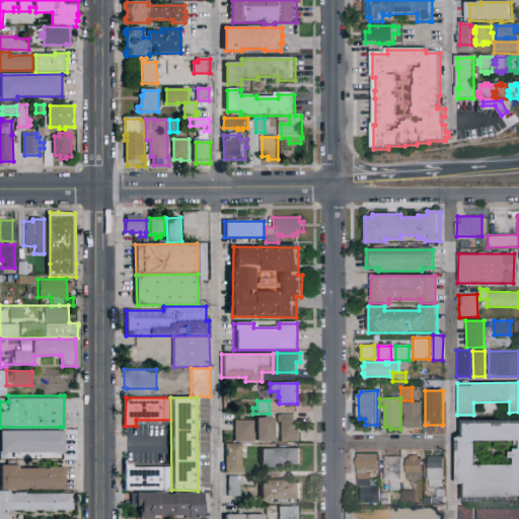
[(404,402),(421,402),(421,429),(404,429),(404,402)]
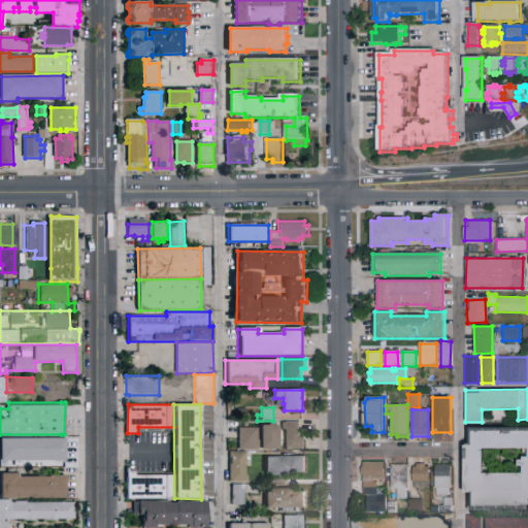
[(282,422),(282,429),(285,429),(285,450),(304,449),(304,436),(299,436),(299,422),(282,422)]
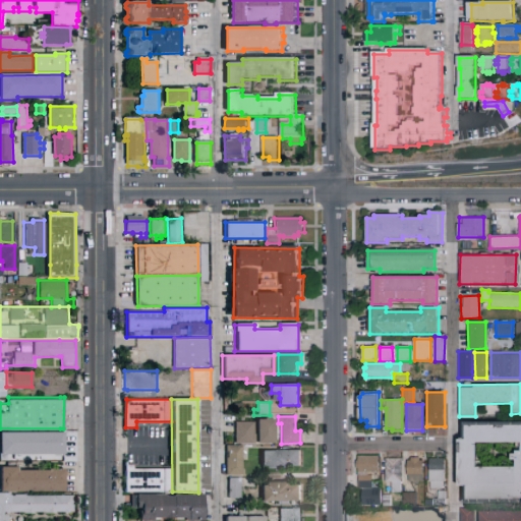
[(256,419),(264,419),(264,417),(270,417),(270,420),(273,420),(274,443),(256,443),(256,419)]
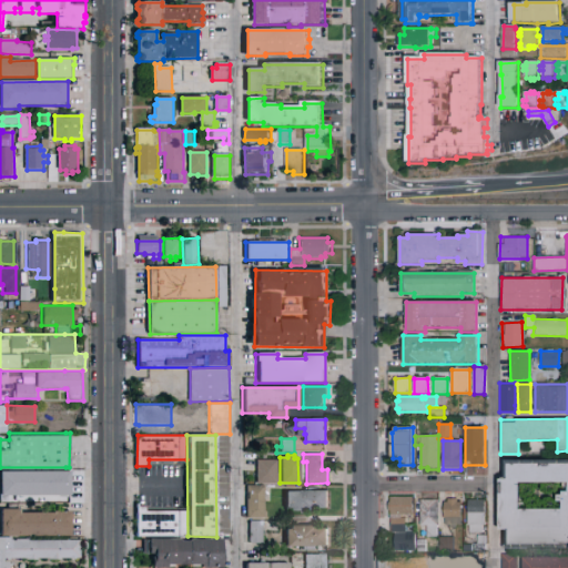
[(255,459),(277,459),(277,484),(255,484),(255,459)]
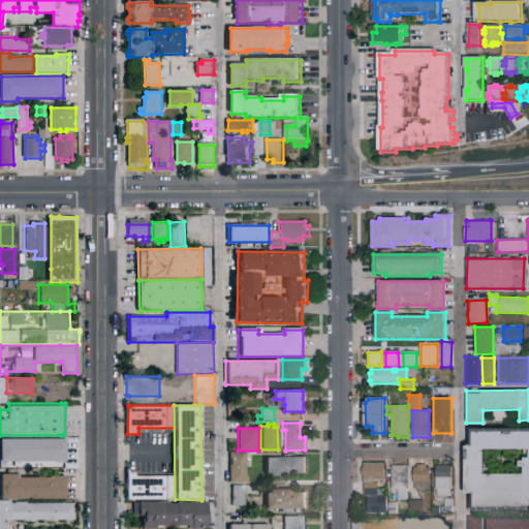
[(474,507),(528,506),(528,431),(473,432),(473,446),(466,446),(466,493),(474,493),(474,507)]
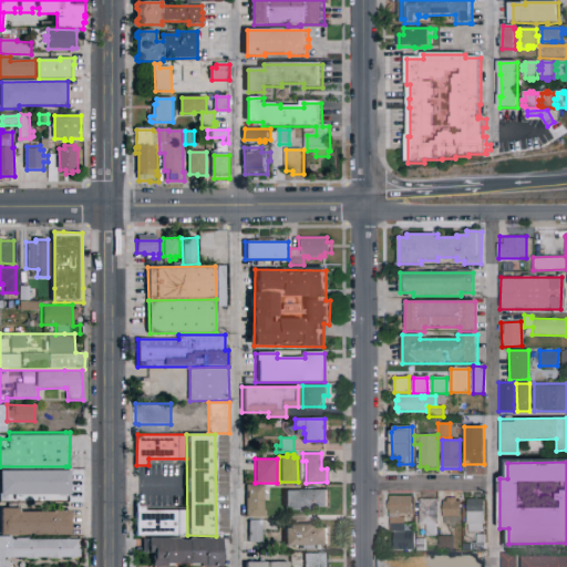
[(0,494),(50,494),(51,500),(66,500),(66,470),(0,471),(0,494)]
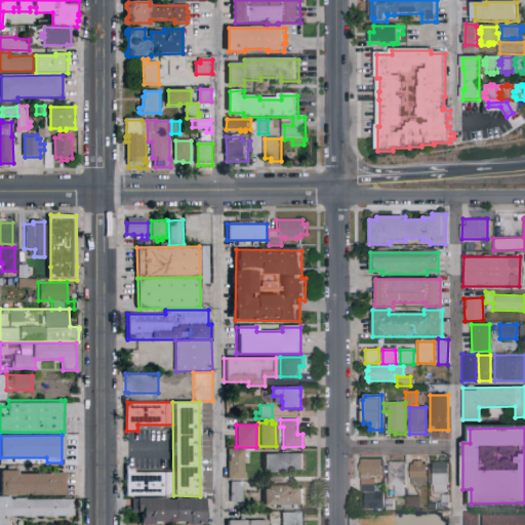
[(228,449),(228,479),(244,479),(244,448),(228,449)]
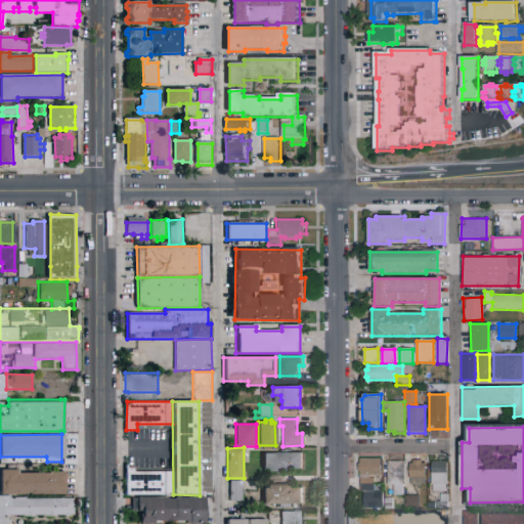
[(262,453),(262,470),(272,470),(272,472),(278,472),(278,475),(291,475),(291,472),(297,472),(297,470),(302,470),(302,452),(262,453)]
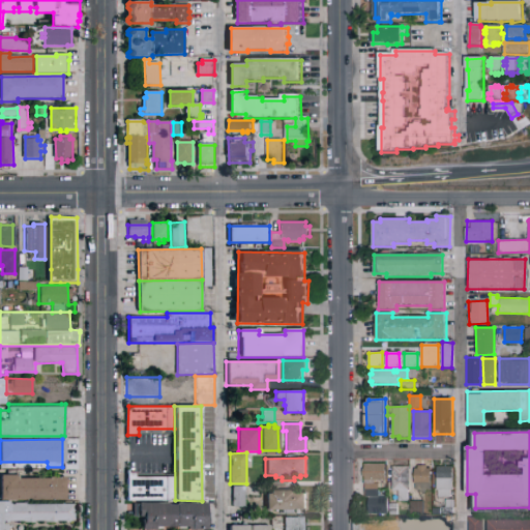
[(363,465),(364,482),(385,481),(385,465),(363,465)]
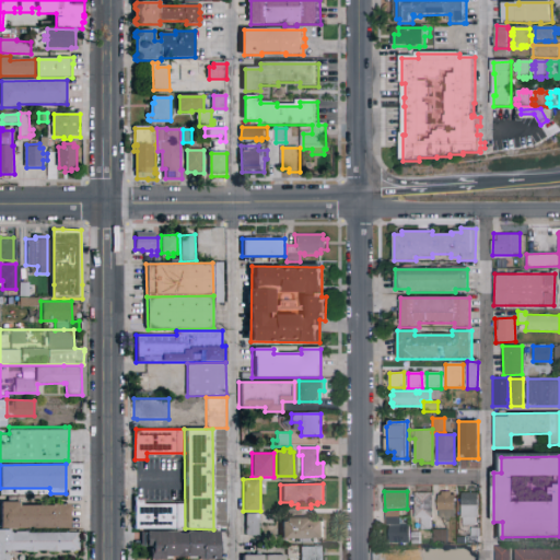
[(442,492),(442,496),(438,496),(438,518),(454,518),(454,496),(451,496),(451,492),(442,492)]
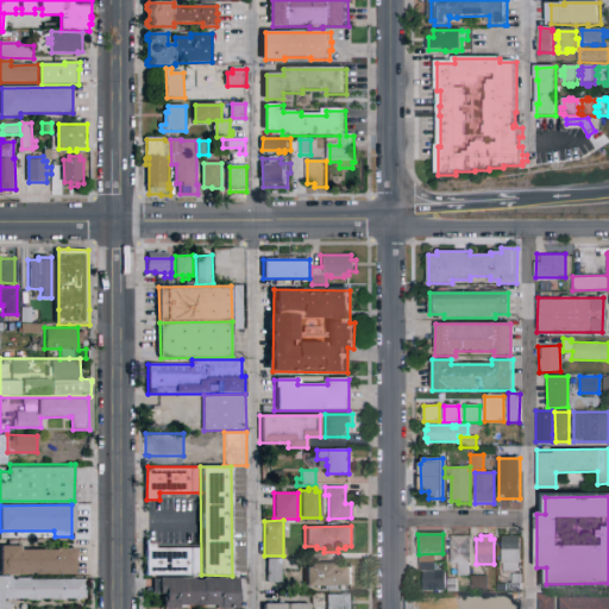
[(451,537),(470,537),(469,576),(458,576),(458,564),(451,564),(451,537)]
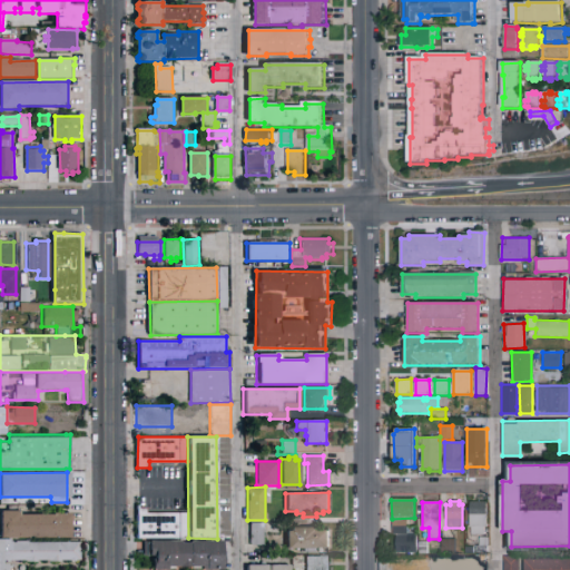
[(470,502),(488,503),(488,529),(485,529),(485,536),(472,536),(472,528),(470,528),(470,502)]
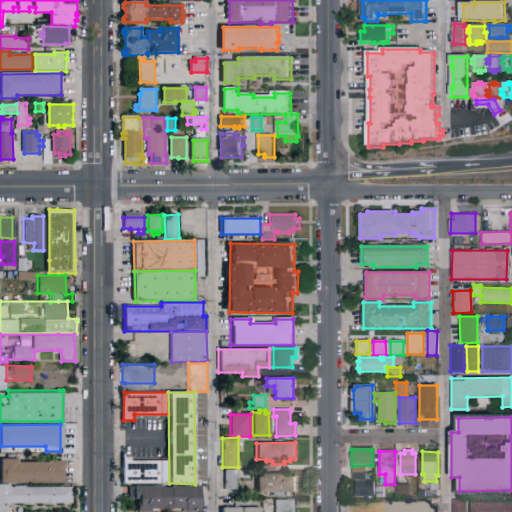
[(169,483),(165,484),(121,484),(122,455),(133,455),(133,460),(169,460),(169,483)]
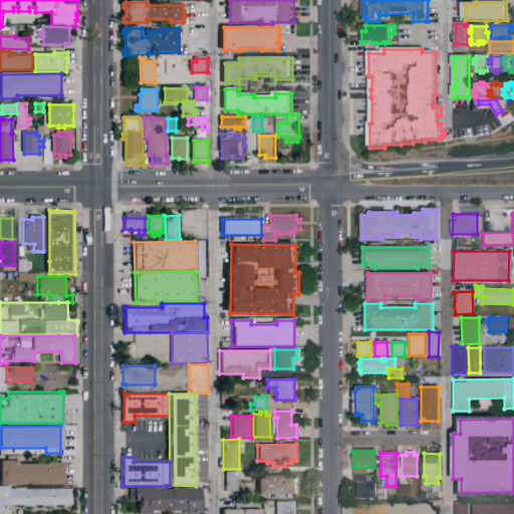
[(0,484),(61,485),(61,463),(0,462),(0,484)]
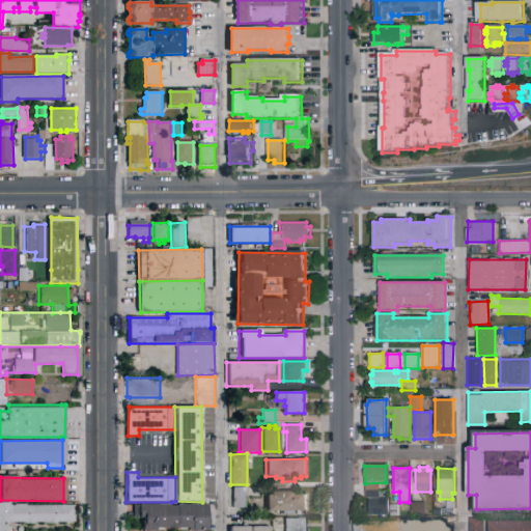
[(232,486),(232,508),(246,508),(246,486),(232,486)]
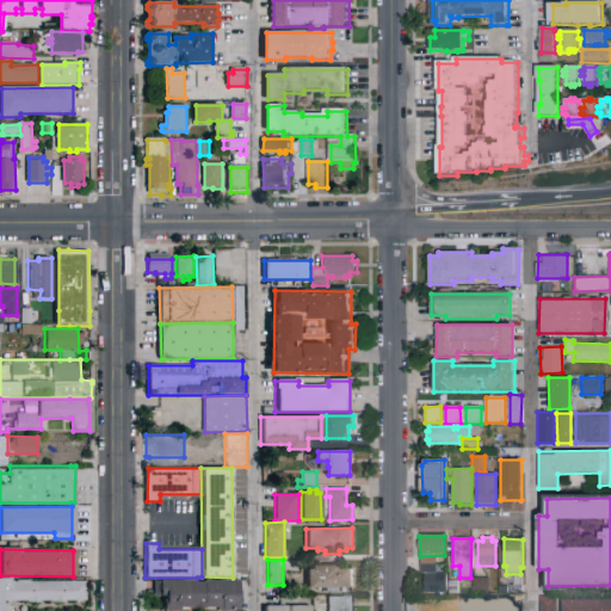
[(318,566),(318,569),(307,569),(307,588),(353,588),(352,569),(343,569),(343,566),(318,566)]
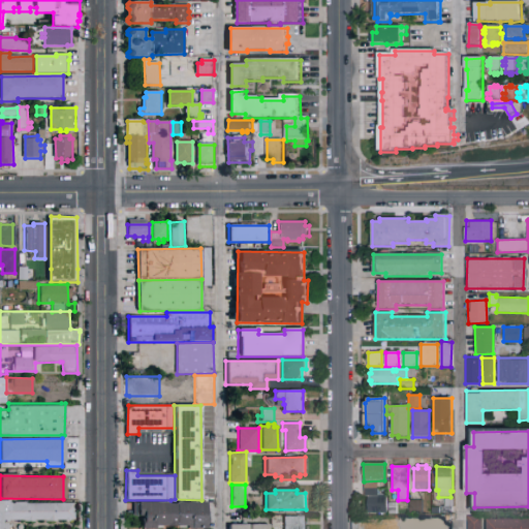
[(367,497),(386,497),(386,514),(367,514),(367,497)]
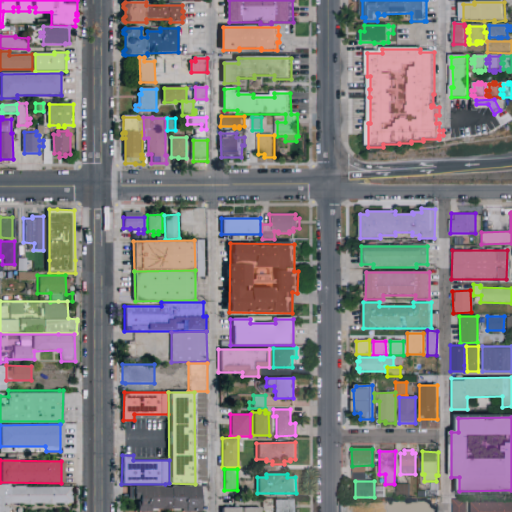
[(396,484),(408,484),(408,497),(396,496),(396,484)]
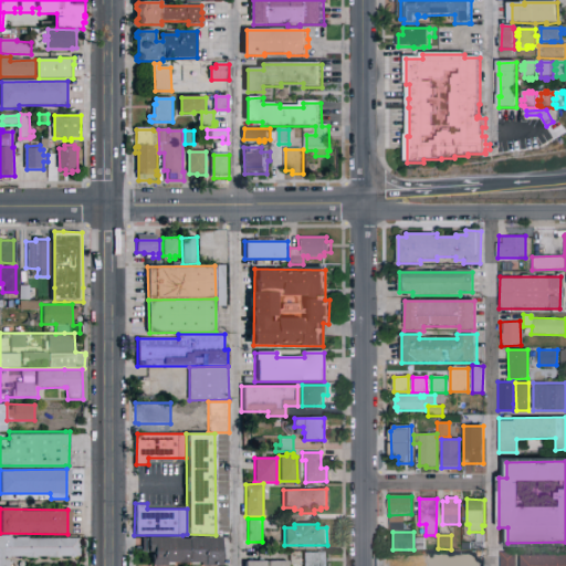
[(3,565),(3,556),(77,556),(77,536),(0,536),(0,565),(3,565)]
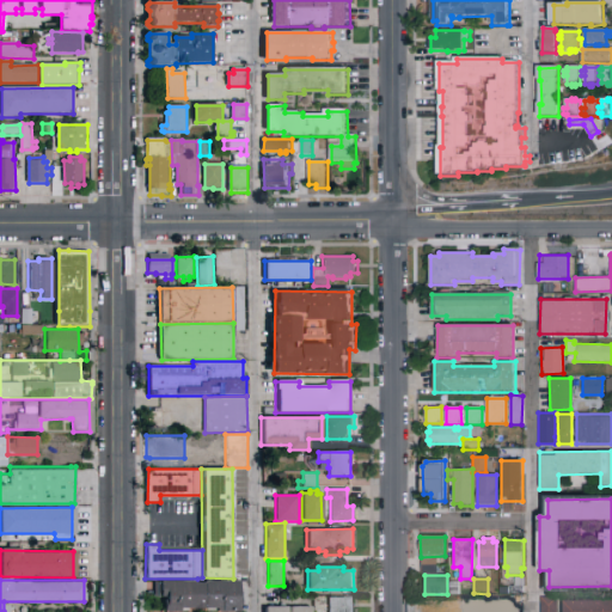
[(152,580),(152,598),(164,598),(165,611),(179,611),(179,607),(218,607),(218,611),(238,611),(238,580),(152,580)]
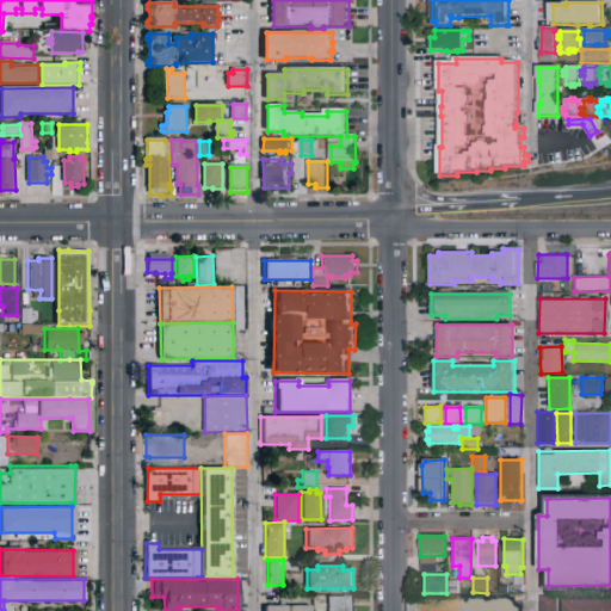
[(449,581),(458,581),(458,594),(449,594),(449,581)]
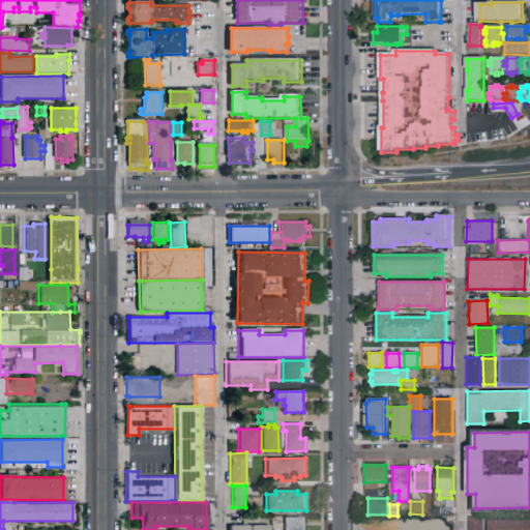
[(285,529),(285,517),(305,517),(305,529),(285,529)]
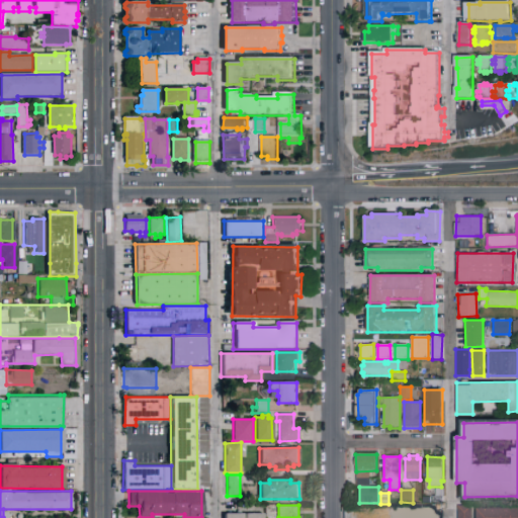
[(456,517),(470,517),(471,506),(457,506),(456,517)]
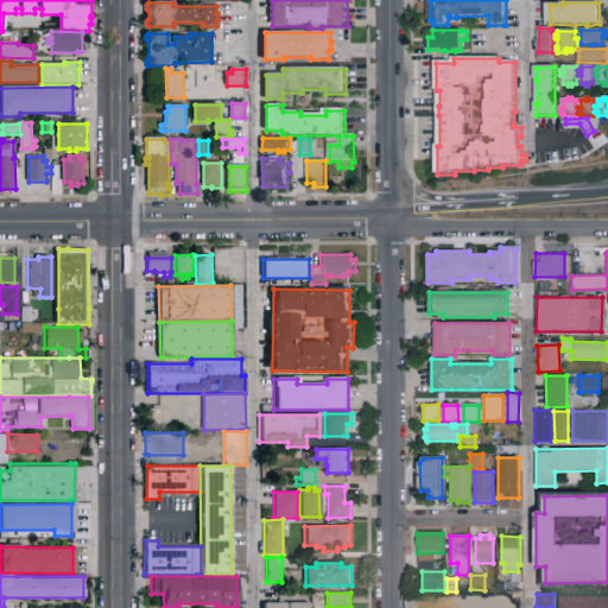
[(607,607),(607,596),(558,597),(558,607),(607,607)]
